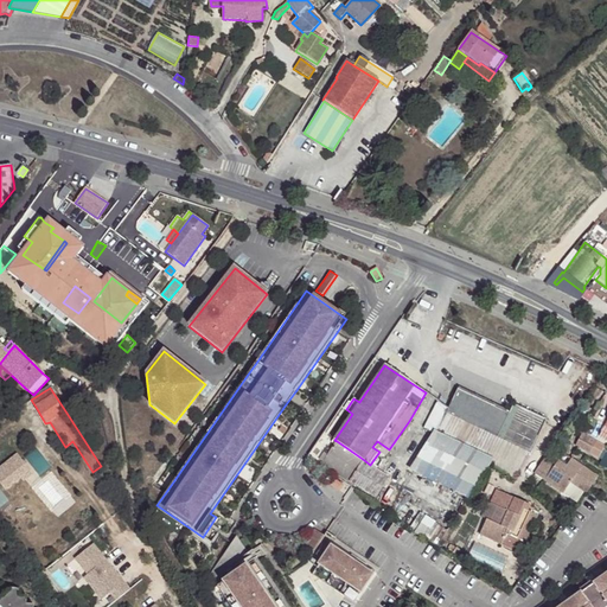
[(458,390),(446,414),(447,414),(436,435),(490,461),(489,464),(490,464),(515,480),(528,452),(530,453),(547,420),(513,404),(509,415),(458,390)]
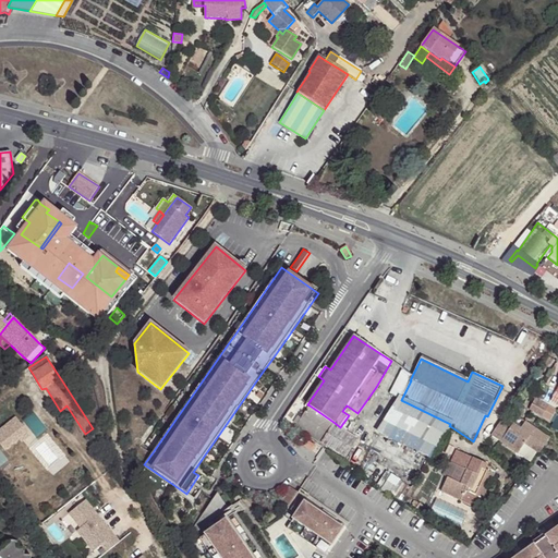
[(318,376),(325,366),(322,363),(314,374),(318,376)]
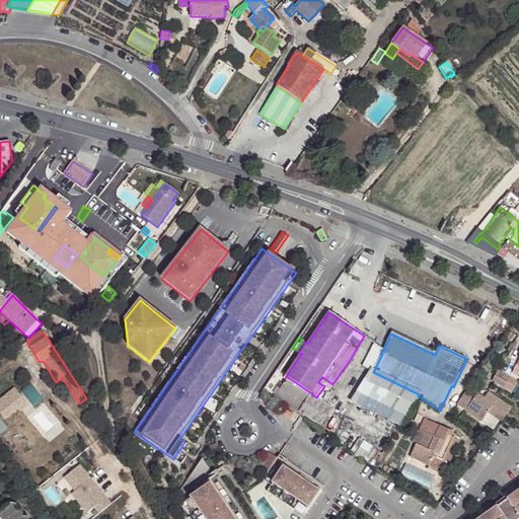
[(498,371),(492,381),(512,392),(518,382),(506,375),(499,371),(498,371)]
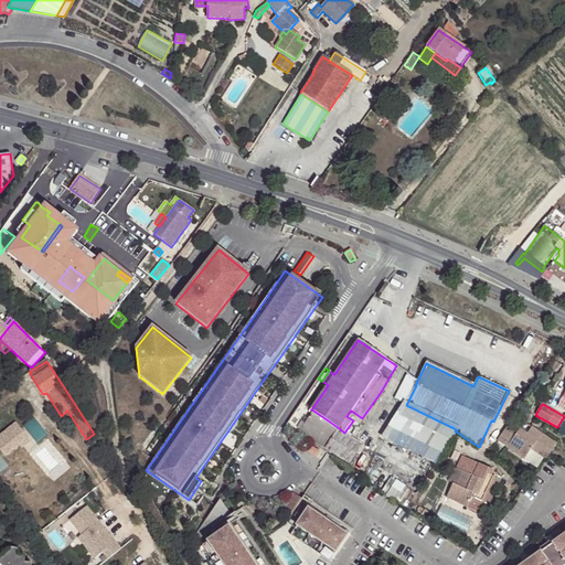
[(456,429),(406,405),(384,440),(435,465),(456,432),(455,432),(456,429)]
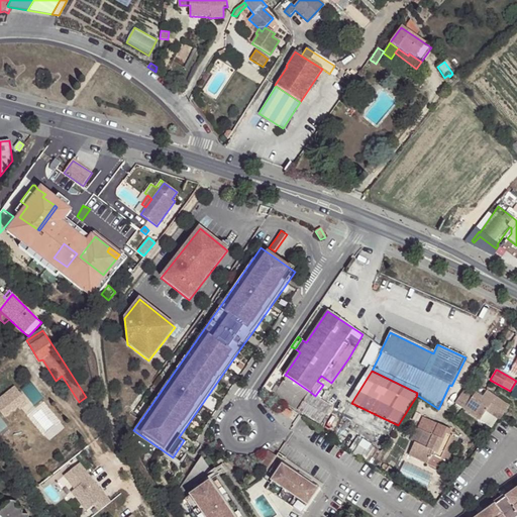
[(280,387),(275,394),(320,425),(331,407),(309,393),(310,392),(287,376),(279,387),(280,387)]
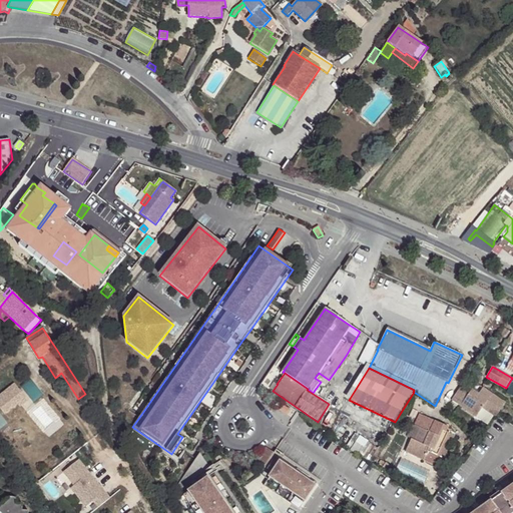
[(463,385),(452,401),(476,418),(482,409),(484,405),(498,414),(505,404),(483,388),(478,395),(463,385)]
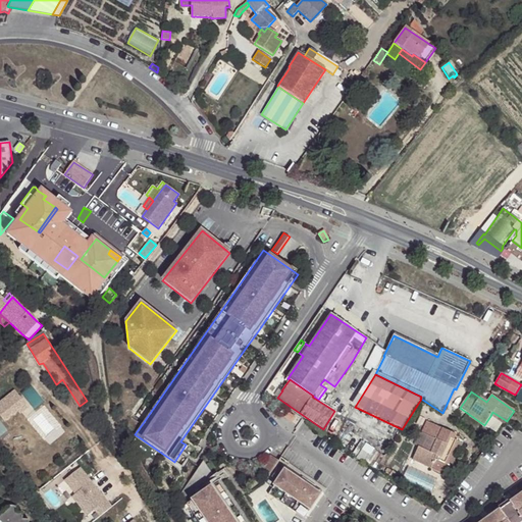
[(27,407),(11,393),(0,404),(0,418),(5,424),(17,412),(19,414),(27,407)]
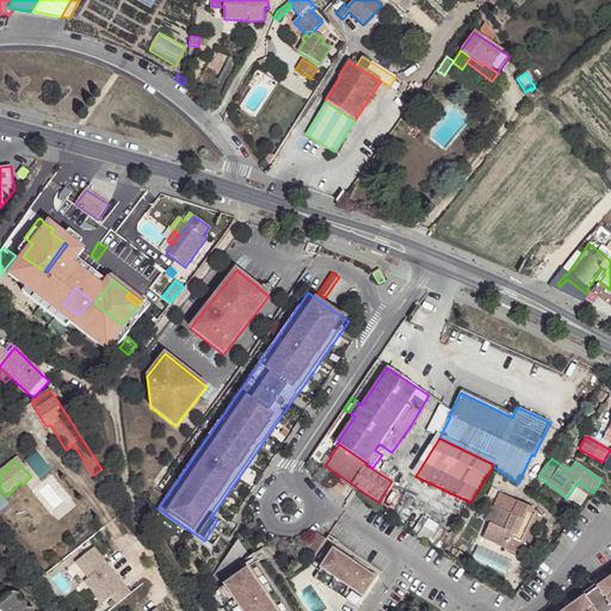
[(378,503),(325,466),(322,469),(376,506),(378,503)]
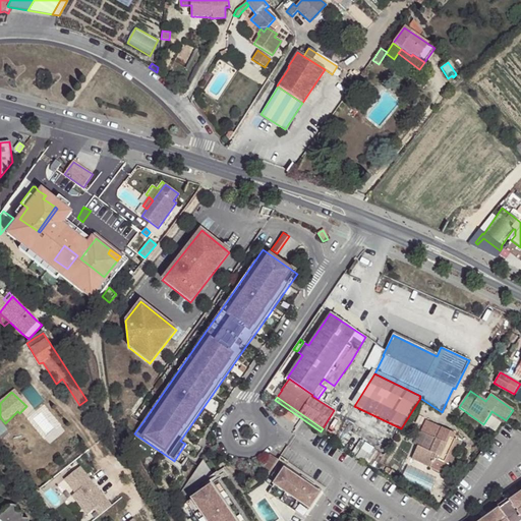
[(295,417),(287,411),(284,416),(292,421),(295,417)]
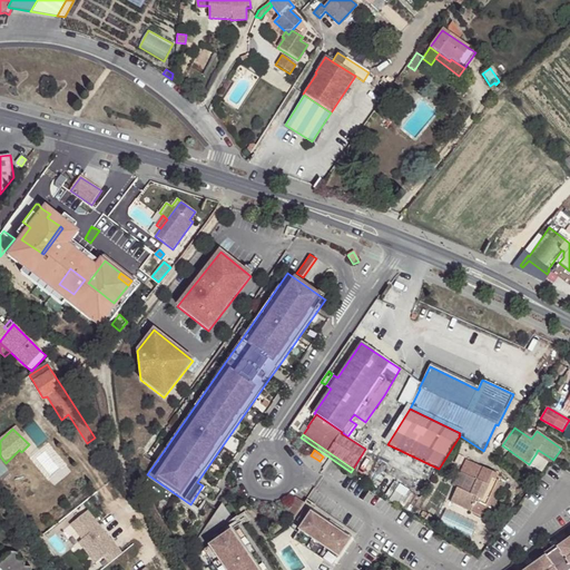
[(553,460),(538,450),(536,454),(550,464),(553,460)]
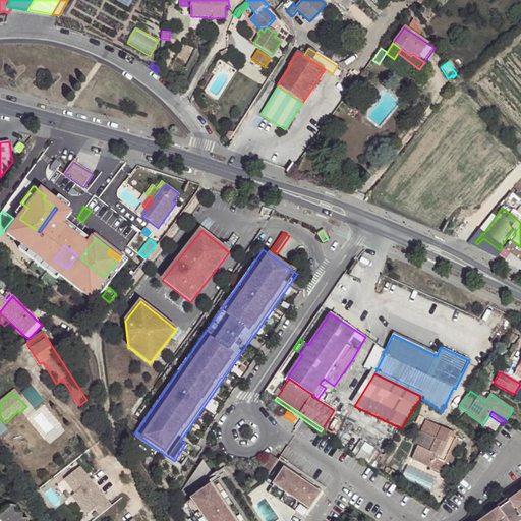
[(417,447),(411,460),(430,468),(435,459),(451,466),(452,466),(462,443),(454,439),(456,435),(425,420),(420,431),(423,433),(417,447)]
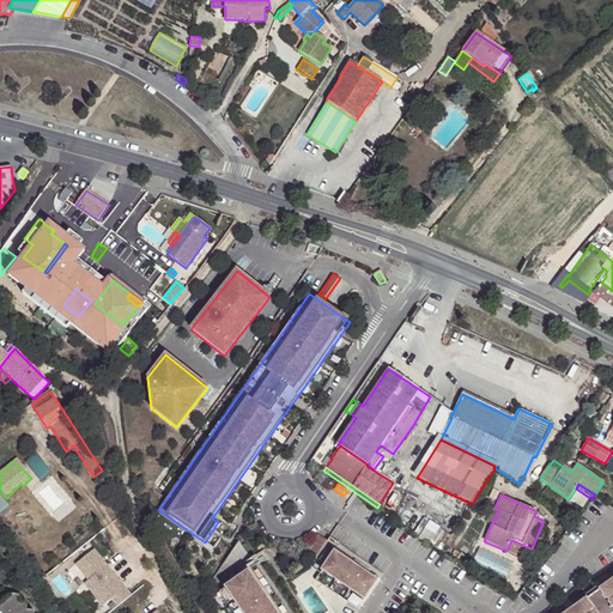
[(486,522),(491,526),(498,510),(495,508),(493,508),(486,522)]
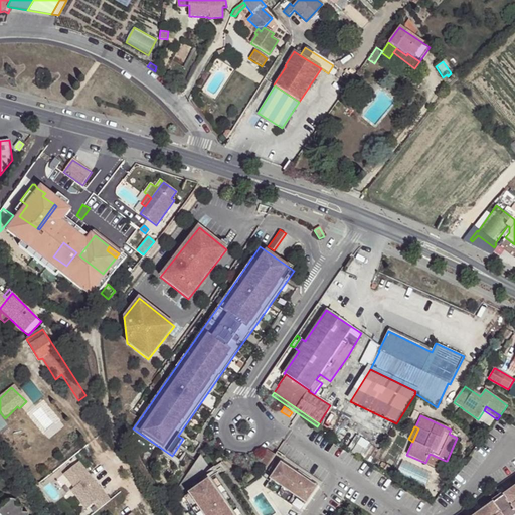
[(276,453),(268,448),(258,463),(266,468),(276,453)]
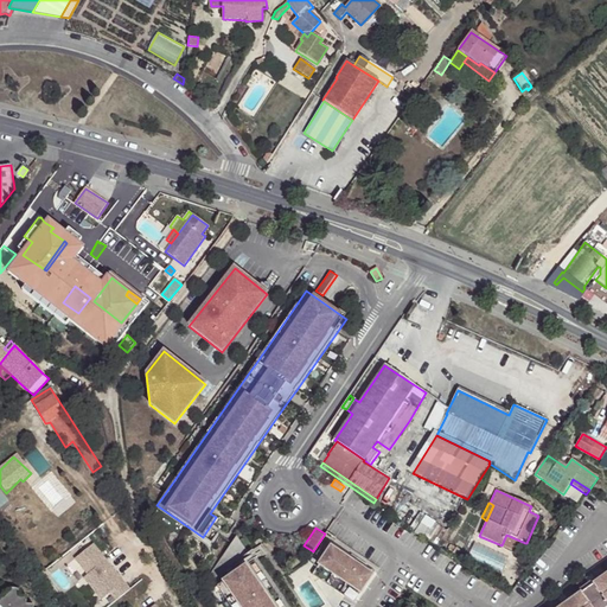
[(502,545),(521,554),(525,543),(506,535),(502,545)]
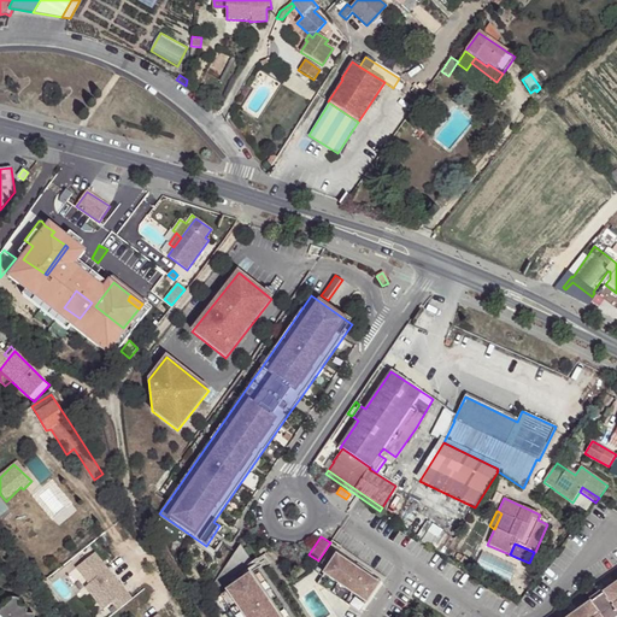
[(253,574),(259,570),(242,545),(210,587),(217,598),(222,594),(253,574)]
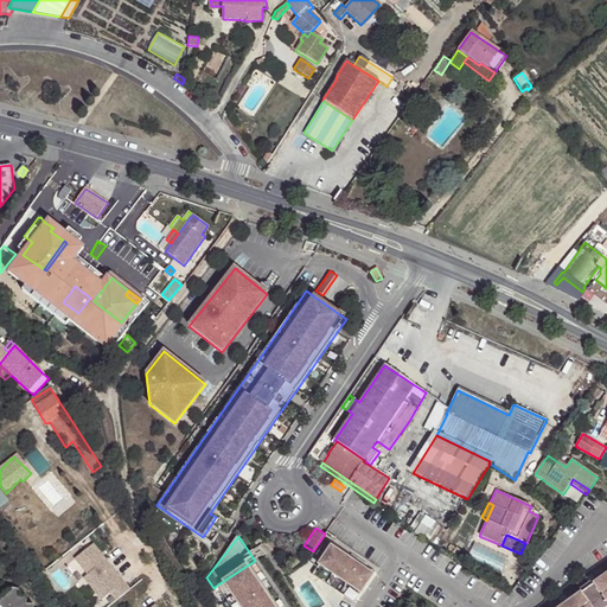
[(324,556),(332,544),(328,542),(320,554),(324,556)]
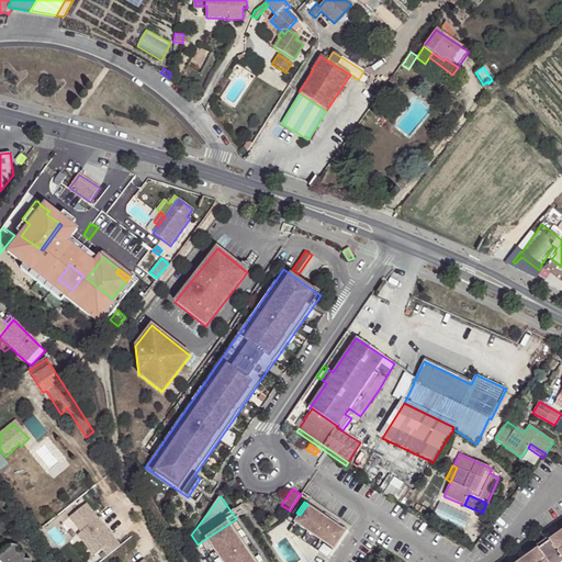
[(327,557),(346,530),(307,504),(300,515),(289,530),(327,557)]
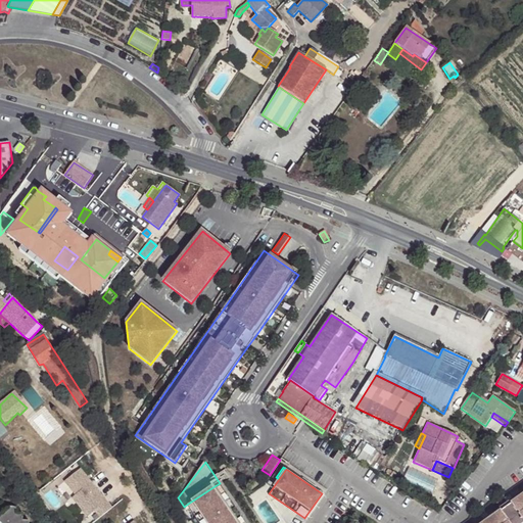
[(92,485),(80,470),(64,482),(76,495),(73,498),(88,518),(95,512),(100,518),(111,509),(96,489),(93,491),(90,487),(92,485)]
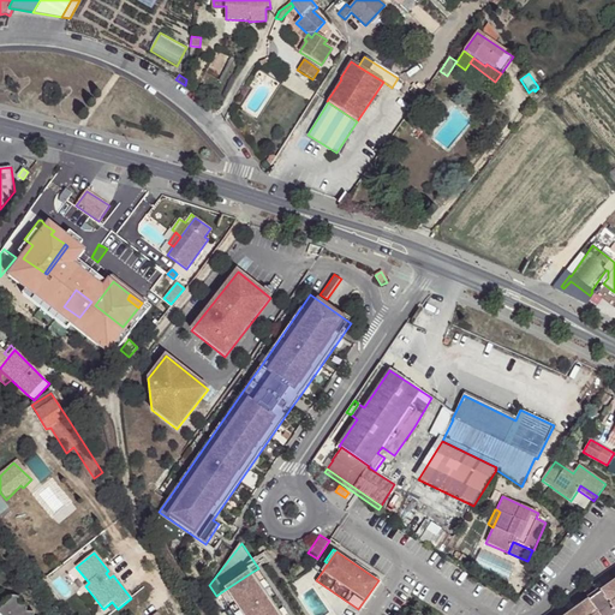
[(459,560),(469,566),(471,561),(461,556),(459,560)]
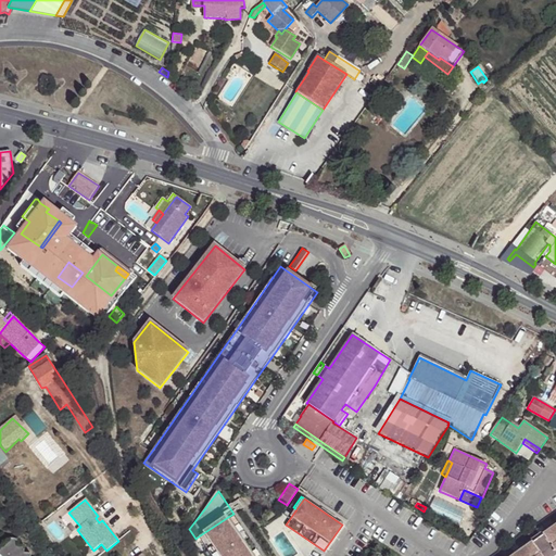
[(234,514),(228,517),(254,555),(262,555),(242,526),(234,514)]
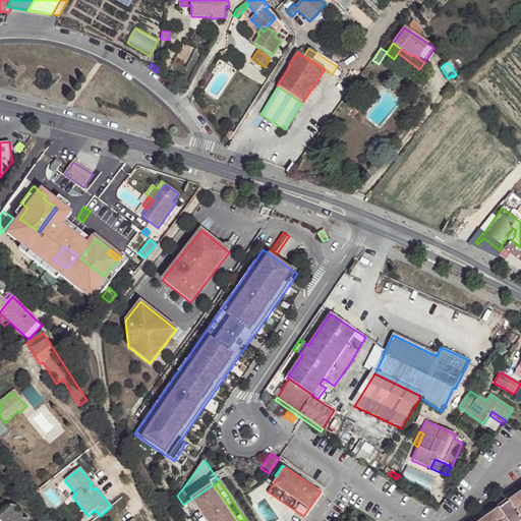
[(238,520),(214,484),(187,502),(199,520),(238,520)]
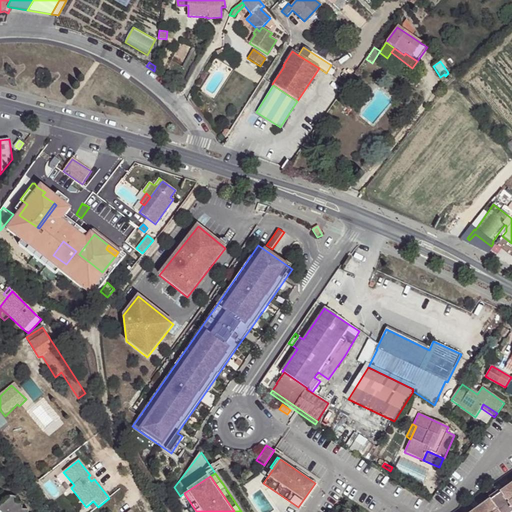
[(511,511),(511,480),(467,511),(511,511)]
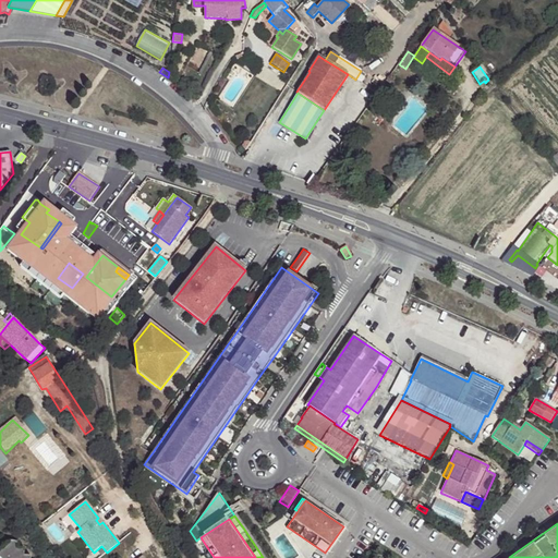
[(0,557),(29,557),(31,556),(24,556),(24,549),(17,549),(17,542),(10,542),(0,550),(0,557)]
